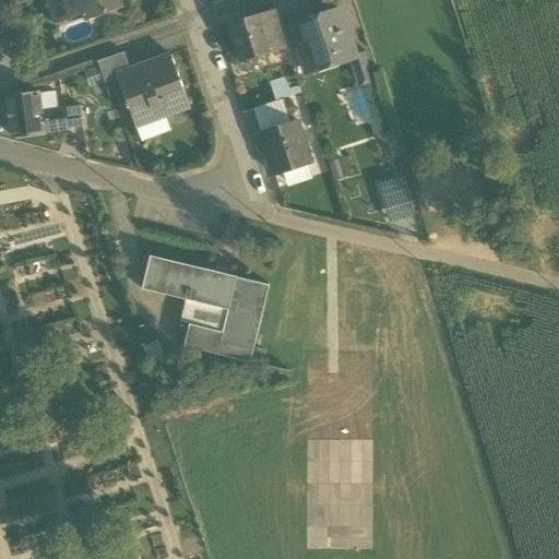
[(68,19),(60,0),(44,0),(54,24),(68,19)]
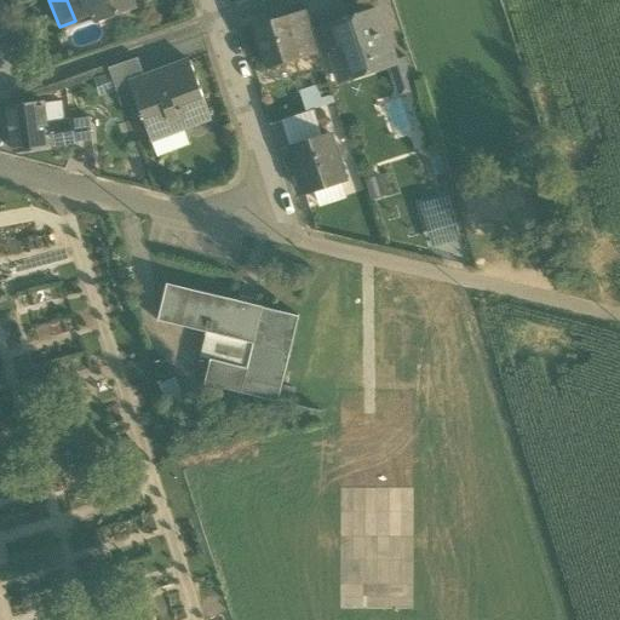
[(67,0),(75,21),(95,13),(98,22),(118,15),(120,23),(136,17),(133,9),(137,7),(133,0),(67,0)]
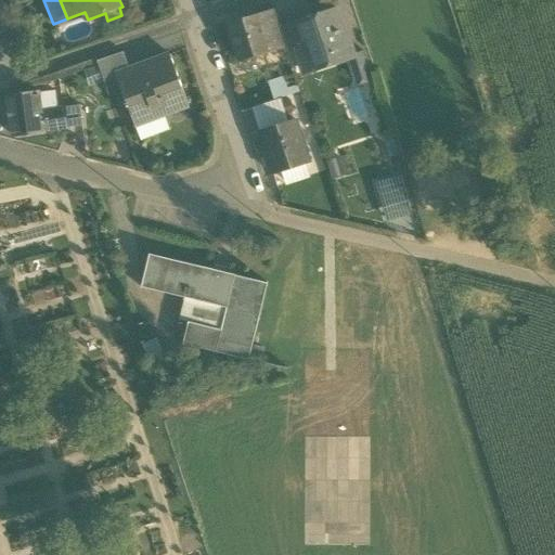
[(285,47),(286,47),(281,28),(274,10),(258,15),(269,52),(285,47)]
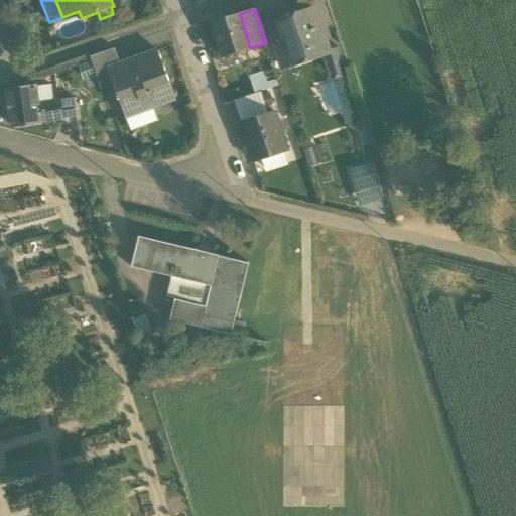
[(272,22),(283,57),(284,56),(283,53),(298,48),(301,49),(304,56),(327,49),(313,9),(272,22)]
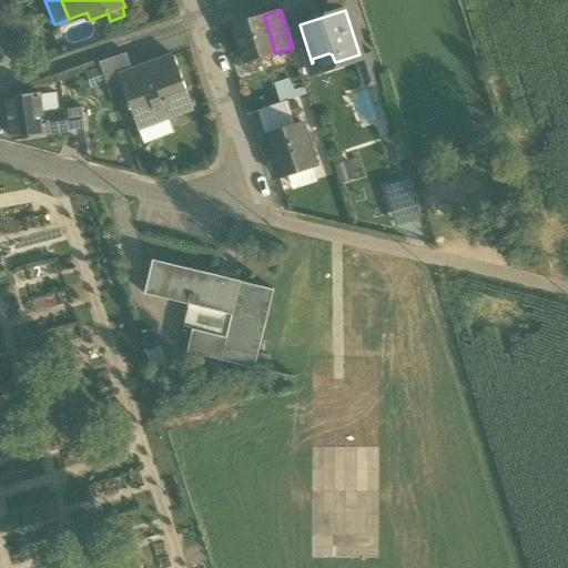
[(246,63),(267,57),(275,53),(264,16),(234,26),(246,63)]
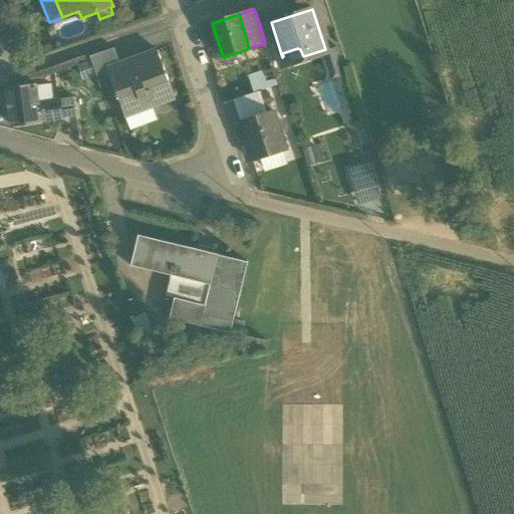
[(271,22),(260,26),(265,43),(271,61),(282,57),(271,22)]
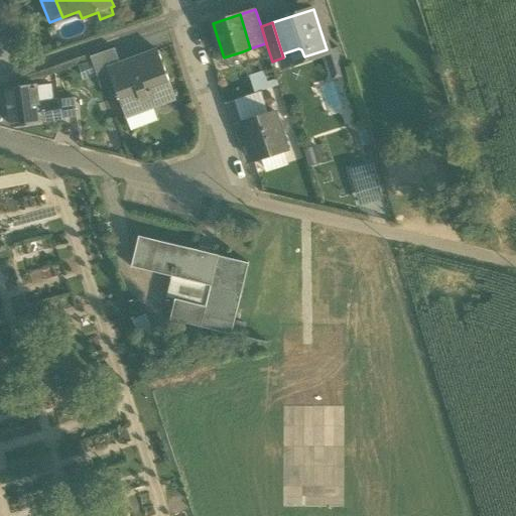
[(263,72),(273,68),(265,43),(250,48),(243,51),(250,76),(263,72)]
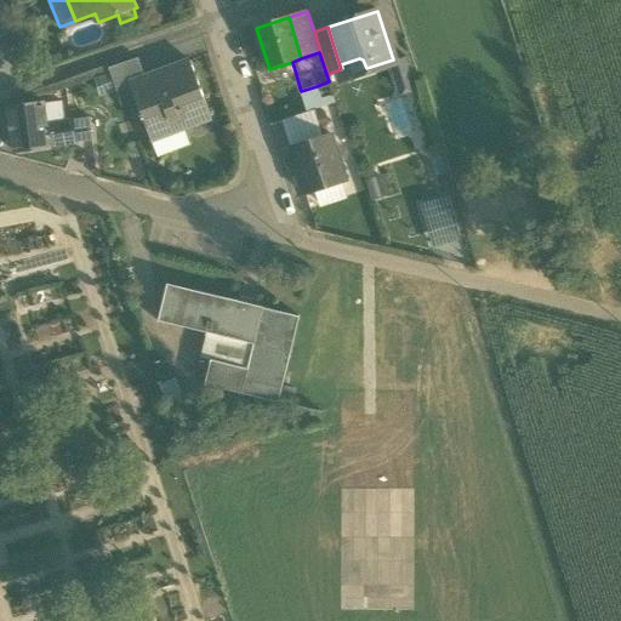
[(108,68),(117,90),(130,85),(129,80),(143,75),(137,58),(108,68)]
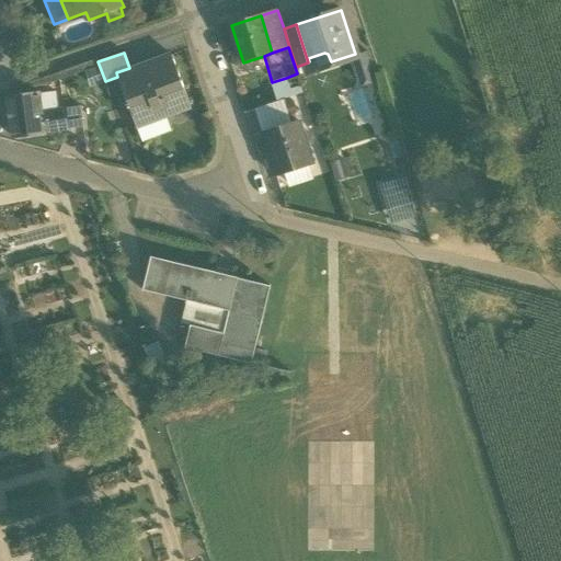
[(356,58),(364,83),(378,78),(369,54),(356,58)]
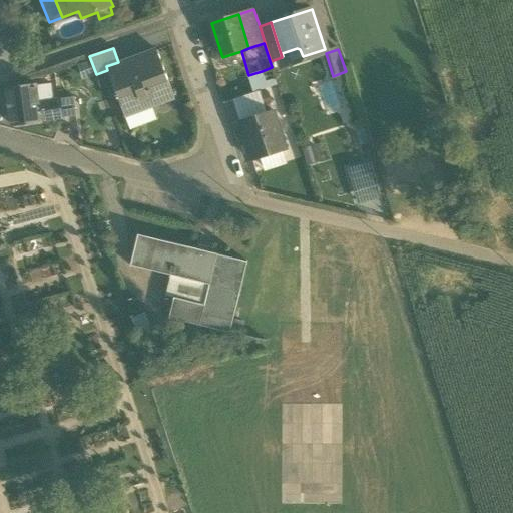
[(149,106),(150,108),(152,107),(173,99),(156,51),(119,64),(118,62),(106,66),(107,70),(110,77),(119,102),(144,92),(149,106)]
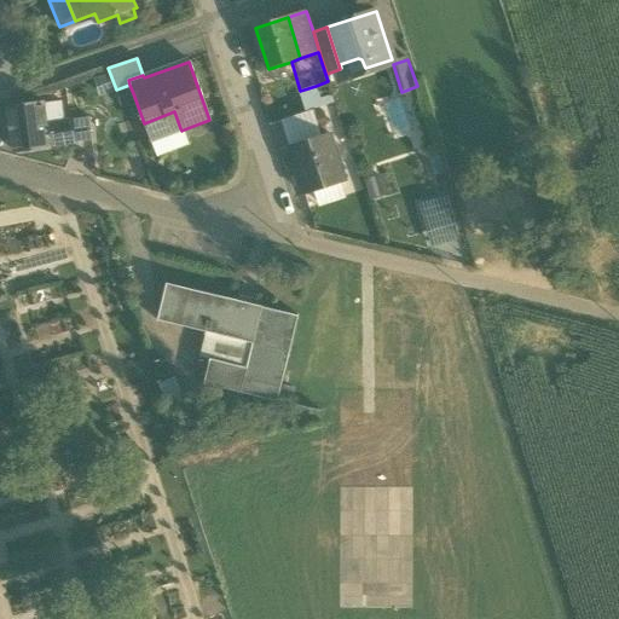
[(328,81),(316,86),(322,106),(335,103),(328,81)]
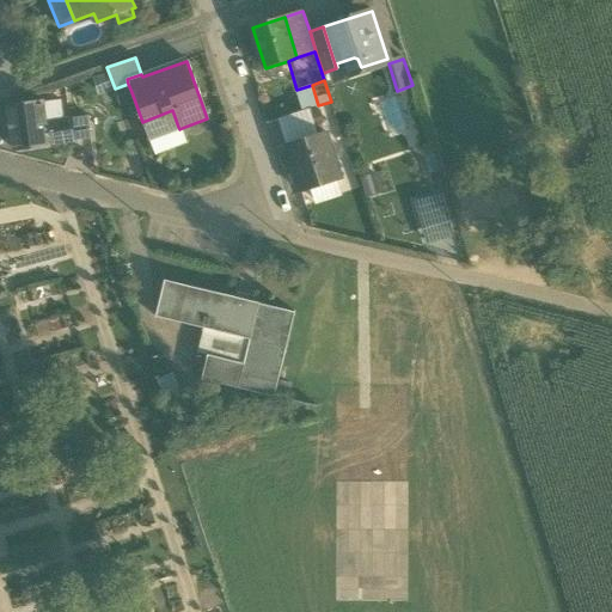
[(128,84),(115,89),(117,97),(132,92),(128,84)]
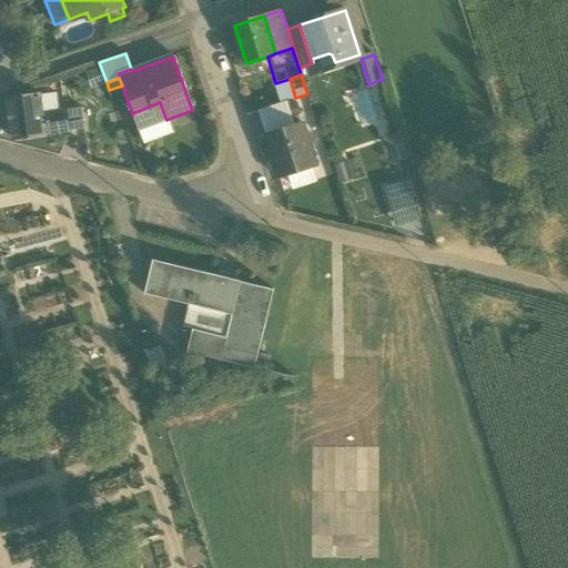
[(291,99),(295,98),(290,79),(275,83),(281,102),(291,99)]
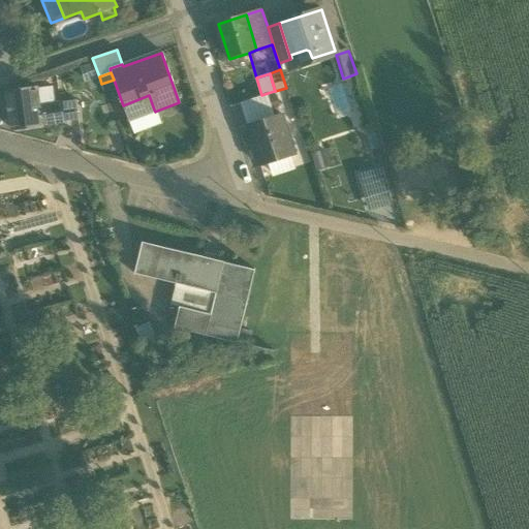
[(11,130),(42,126),(40,106),(37,88),(6,93),(11,130)]
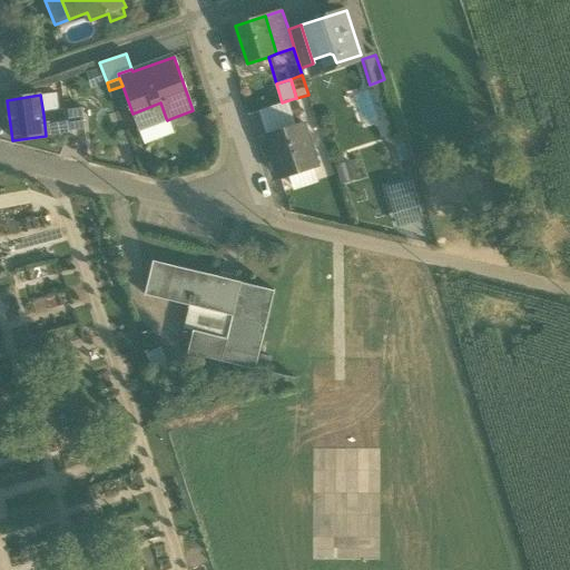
[(262,108),(269,136),(300,127),(292,99),(282,102),(262,108)]
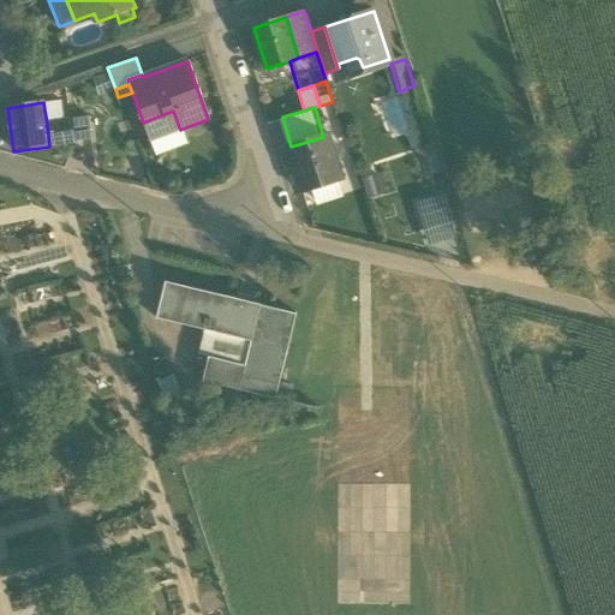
[(173,111),(143,123),(149,139),(179,127),(173,111)]
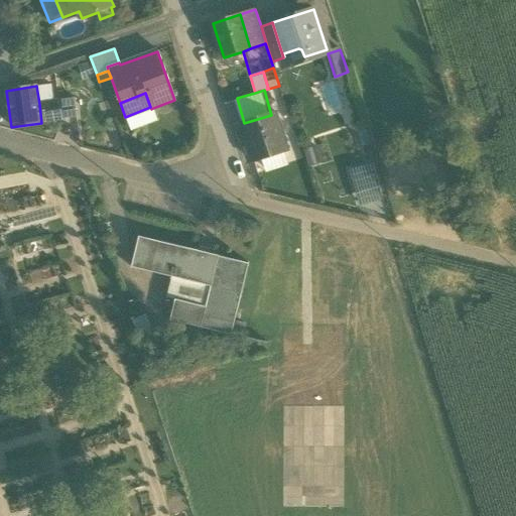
[(60,102),(63,119),(74,118),(70,100),(60,102)]
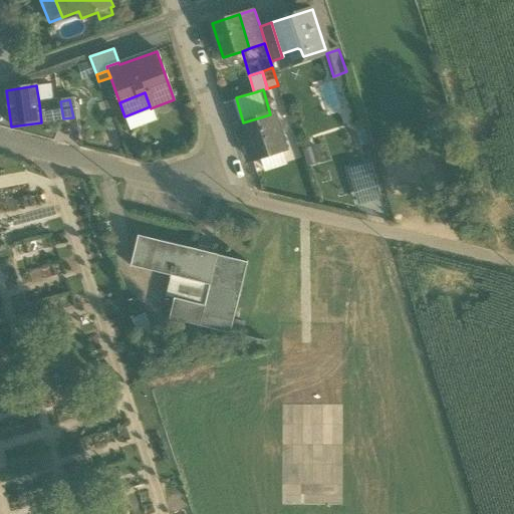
[(60,101),(39,103),(41,122),(63,118),(60,101)]
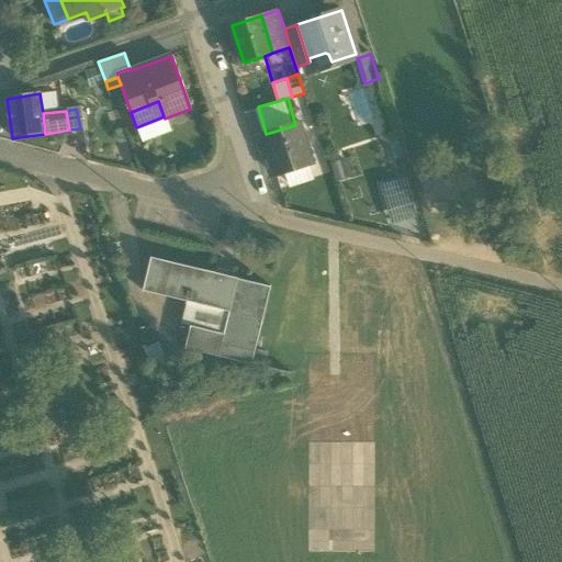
[(164,116),(136,127),(143,143),(171,132),(167,117),(165,119),(164,116)]
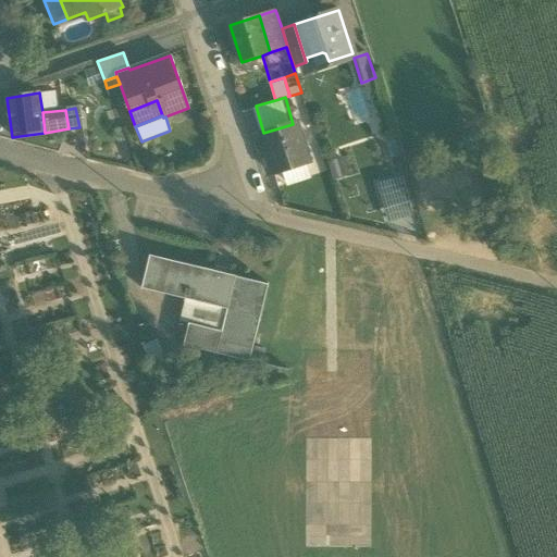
[(261,134),(273,174),(284,171),(311,162),(299,122),(293,124),(263,133),(261,134)]
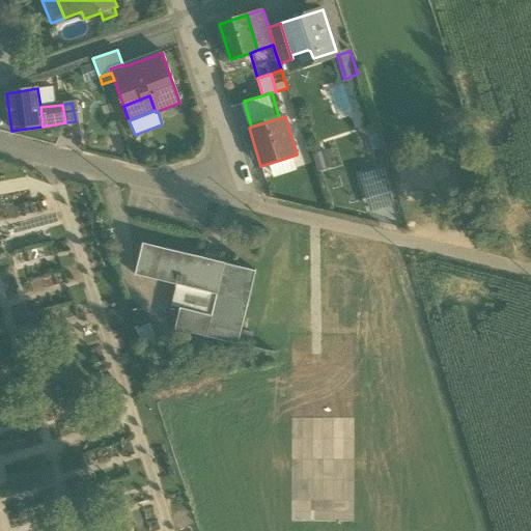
[(302,168),(297,155),(271,163),(275,176),(302,168)]
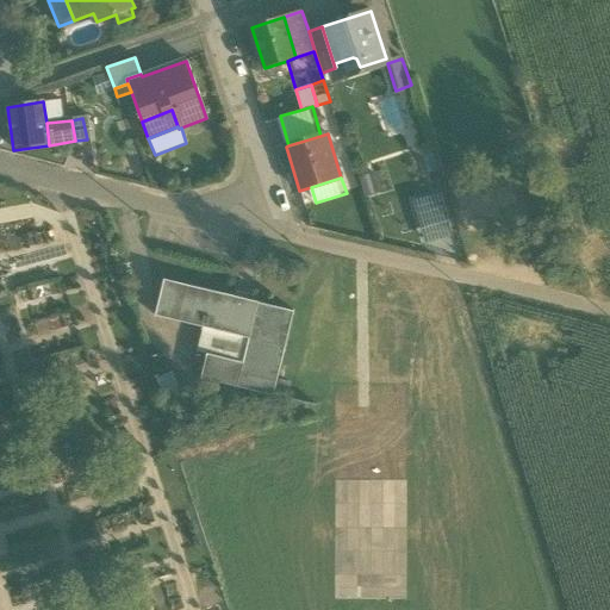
[(436,193),(409,203),(422,244),(449,236),(436,193)]
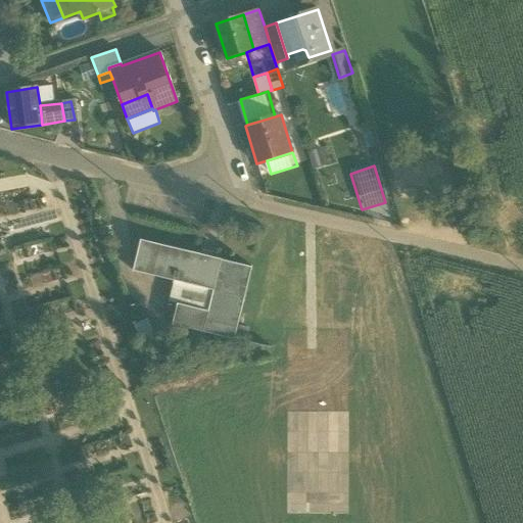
[(214,290),(208,311),(206,321),(237,328),(251,267),(222,259),(140,240),(133,270),(175,280),(214,290)]
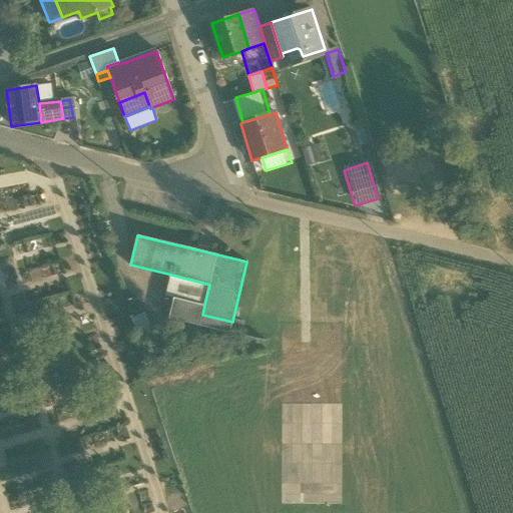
[(166,296),(174,298),(204,305),(209,285),(171,275),(166,296)]
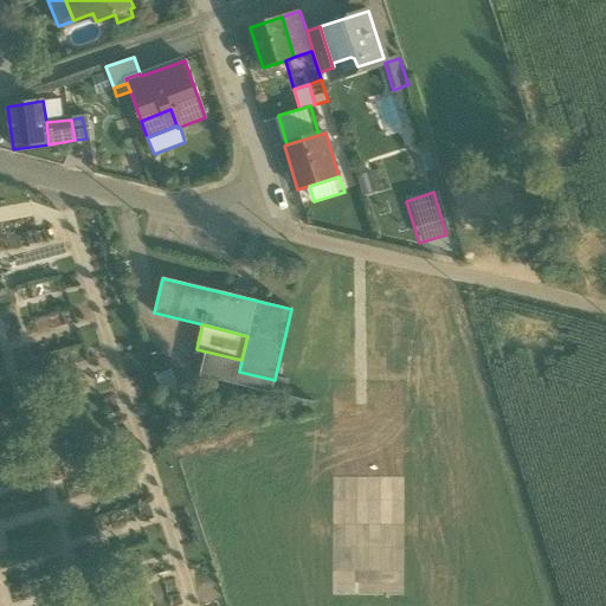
[(271,393),(275,380),(239,372),(242,360),(206,352),(200,375),(271,393)]
